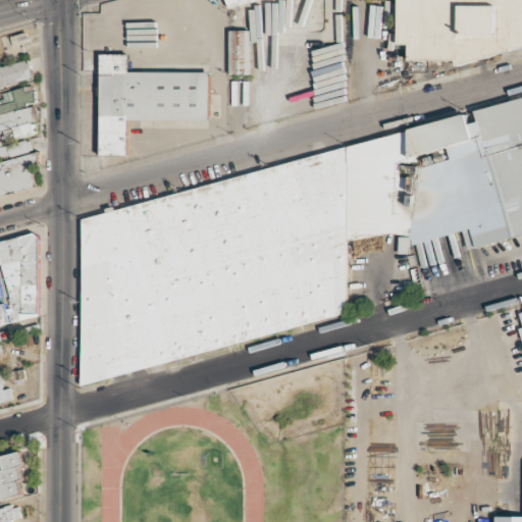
[(521,0),(397,0),(397,45),(407,45),(407,59),(457,59),(457,46),(521,45),(521,0)]
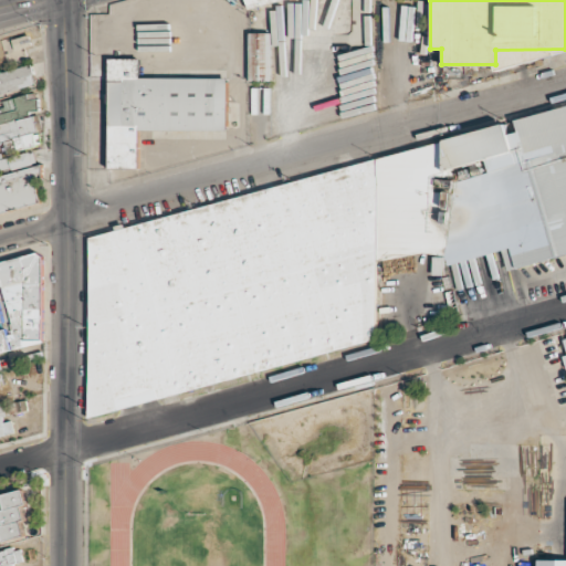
[(249,80),(271,80),(271,32),(249,32),(249,80)]
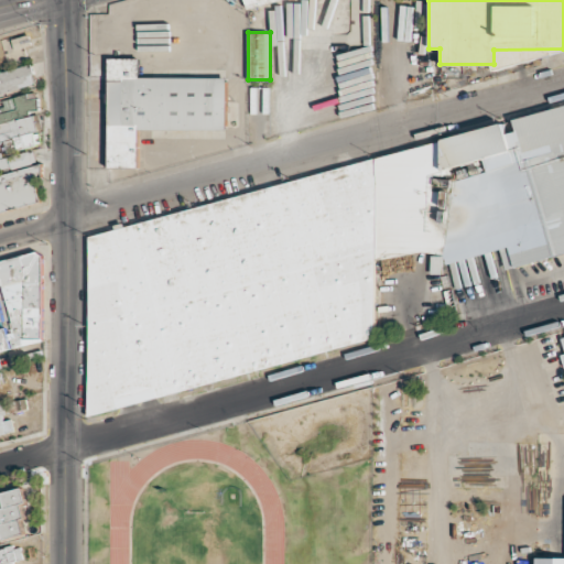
[(226,78),(139,78),(139,58),(109,58),(108,169),(138,169),(138,130),(226,130),(226,78)]
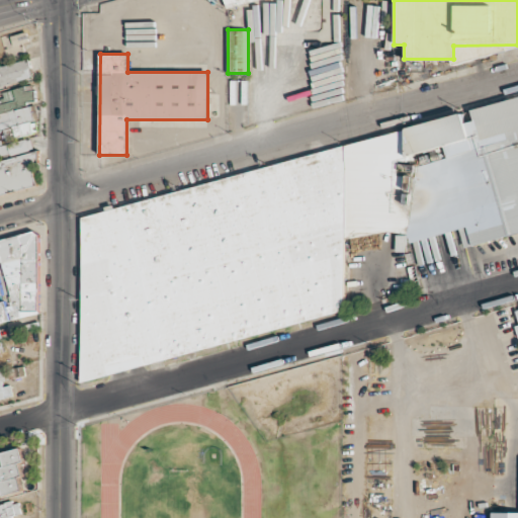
[(0,67),(0,86),(33,78),(29,60),(0,67)]
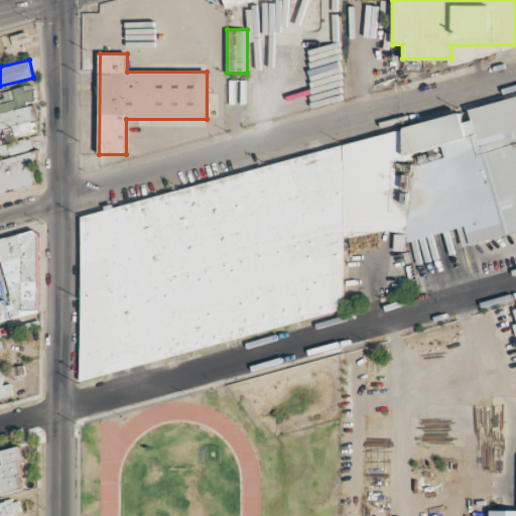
[(4,139),(37,133),(34,119),(37,119),(34,106),(37,105),(34,86),(0,91),(0,101),(1,104),(0,104),(0,129),(2,129),(4,139)]
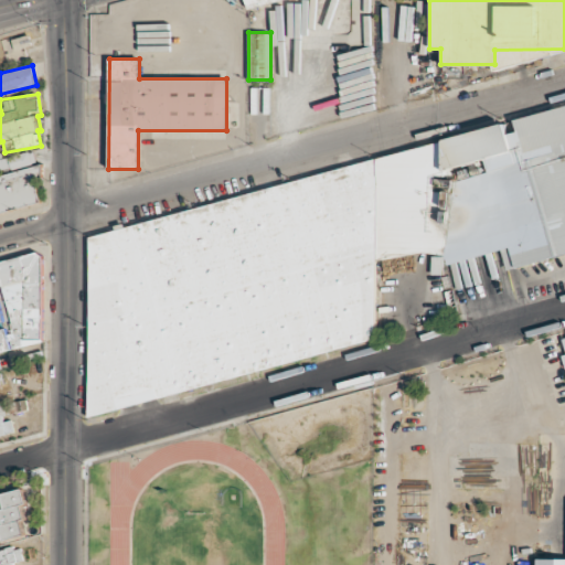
[(88,237),(87,417),(374,339),(375,260),(420,252),(443,256),(446,265),(448,264),(500,251),(505,270),(564,253),(564,106),(513,120),(516,131),(507,135),(503,124),(88,237)]
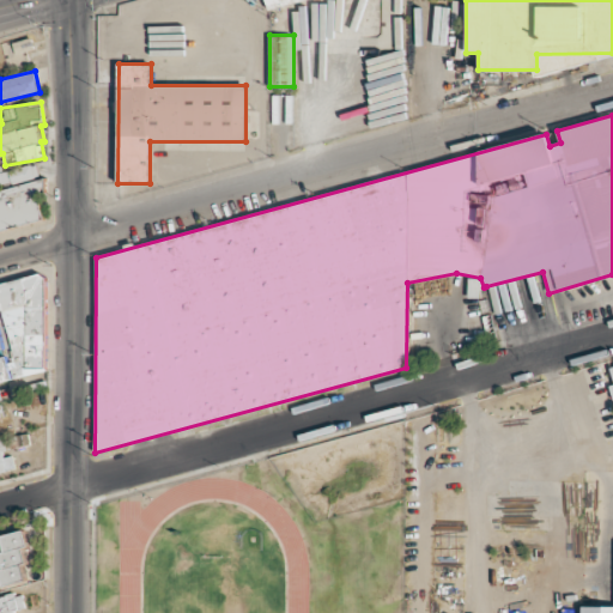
[(0,186),(40,176),(37,163),(1,173),(0,164),(0,186)]
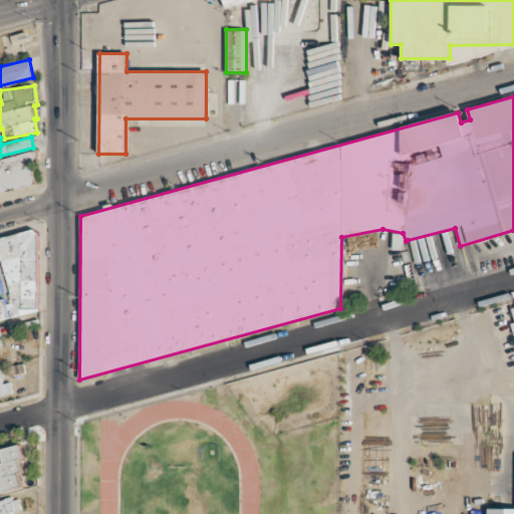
[(0,194),(37,185),(31,161),(39,159),(37,151),(0,160),(0,194)]
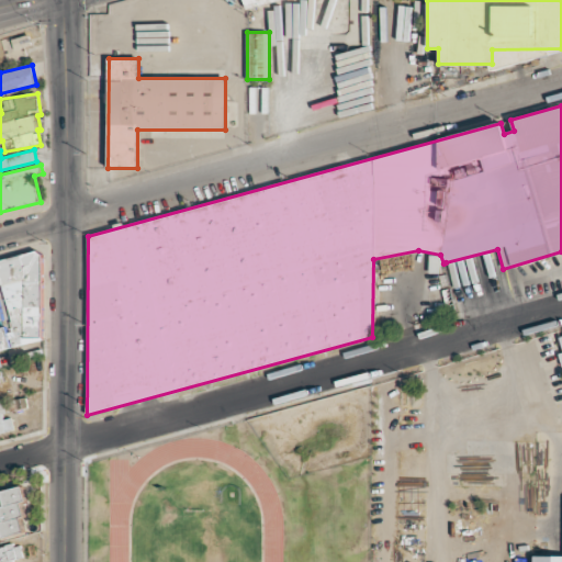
[(43,343),(42,256),(4,256),(6,344),(43,343)]
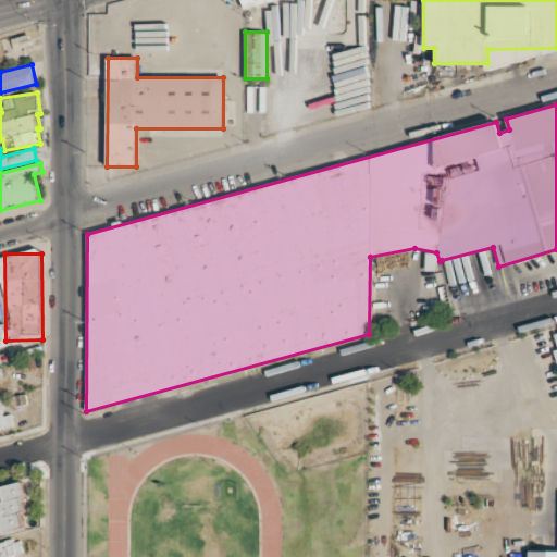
[(0,325),(0,347),(11,346),(5,325),(0,325)]
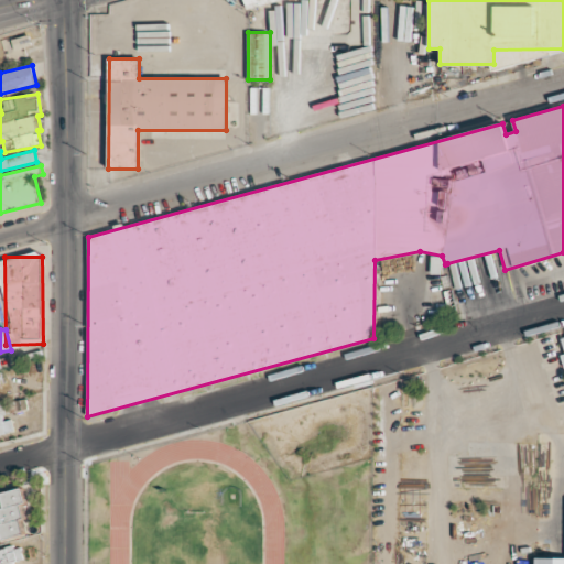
[(0,404),(0,434),(14,432),(11,415),(28,411),(24,399),(0,404)]
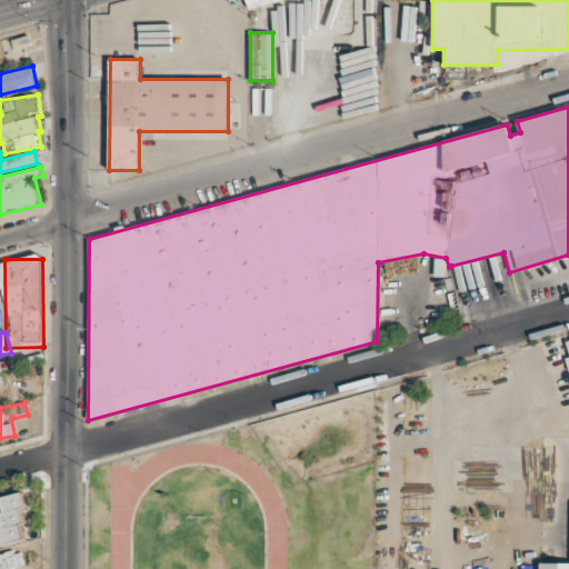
[(1,498),(6,512),(1,513),(5,528),(0,528),(0,531),(3,545),(26,539),(21,525),(26,523),(22,509),(27,508),(23,492),(1,498)]
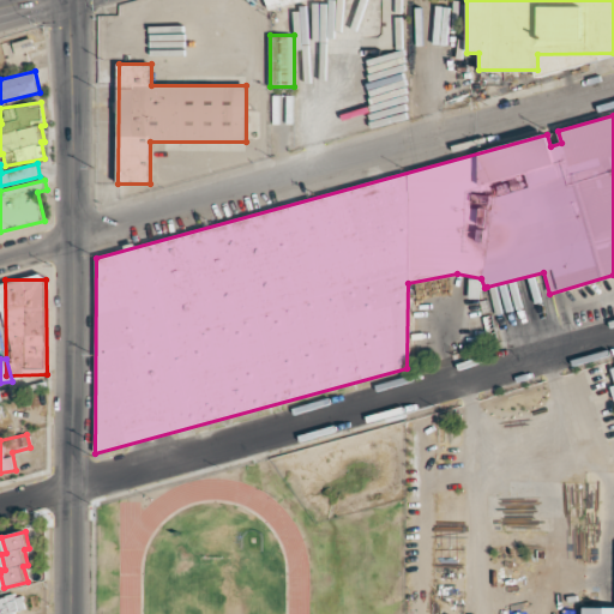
[(0,599),(0,613),(13,613),(25,609),(20,593),(0,599)]
